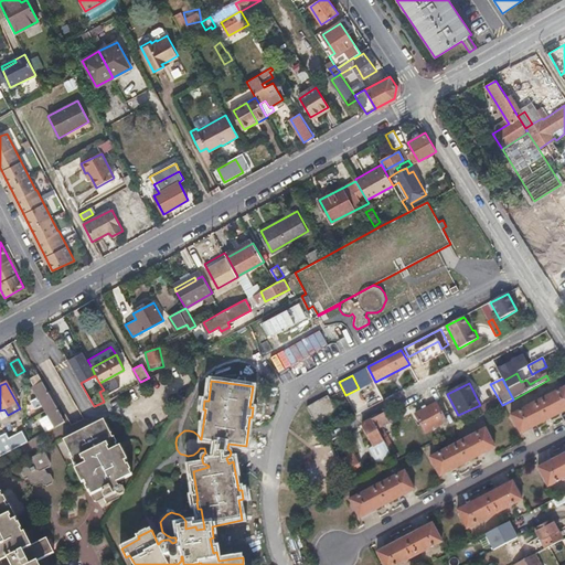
[(520,435),(564,411),(564,388),(511,416),(520,435)]
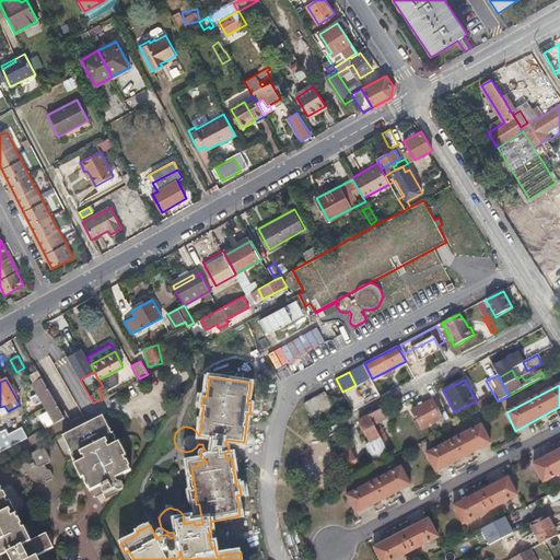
[(65,419),(46,386),(38,391),(44,400),(41,403),(46,412),(39,417),(43,423),(49,420),(53,424),(65,419)]
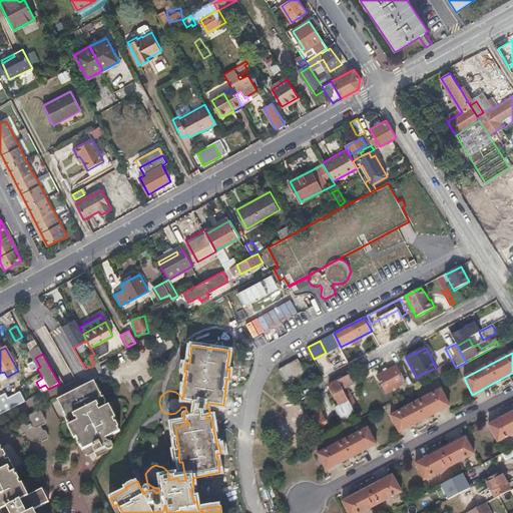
[(279,370),(290,390),(310,380),(299,360),(279,370)]
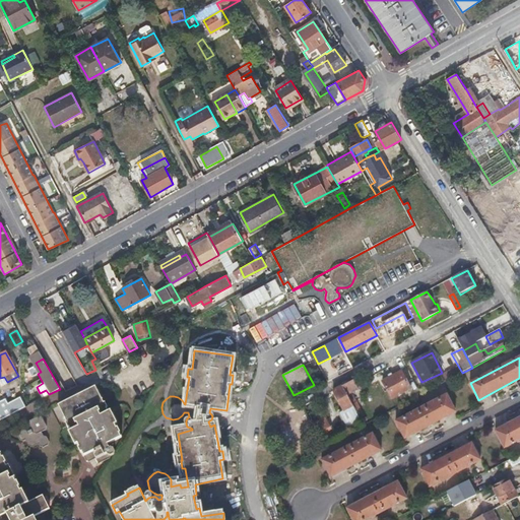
[(410,388),(401,372),(383,382),(392,398),(410,388)]
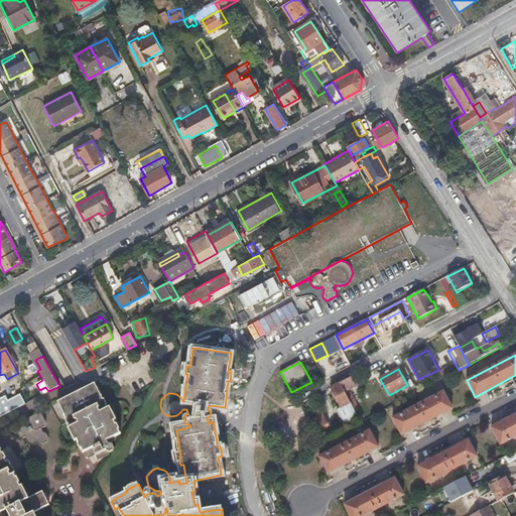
[(362,380),(358,373),(340,383),(351,403),(355,411),(359,408),(351,392),(350,393),(349,390),(356,387),(355,384),(362,380)]
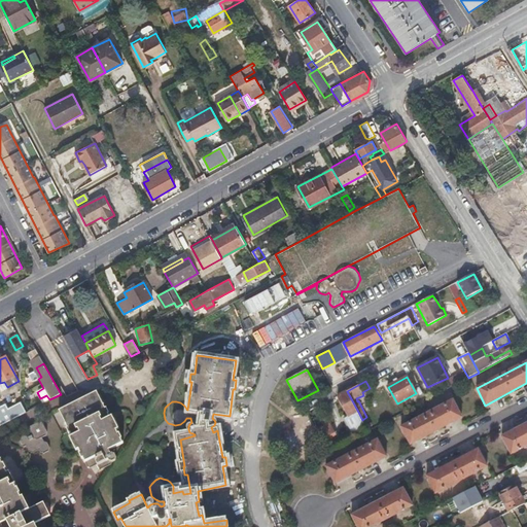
[(99,405),(102,403),(103,403),(96,390),(92,392),(99,405)]
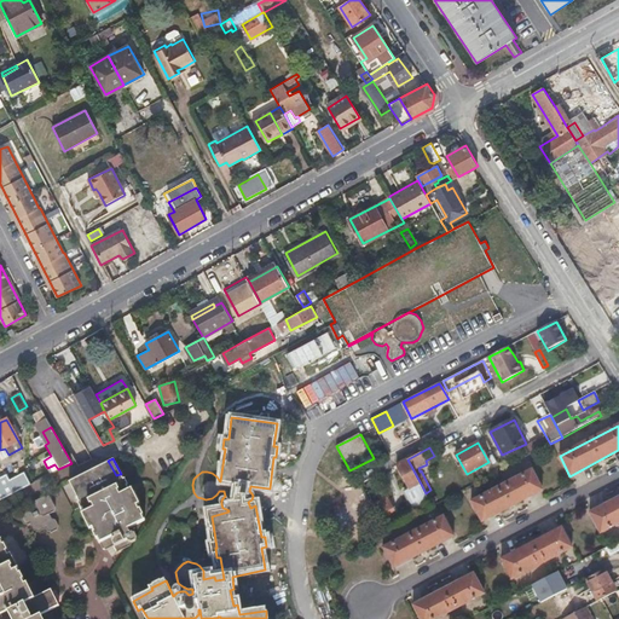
[(408,460),(397,466),(410,490),(421,484),(408,460)]
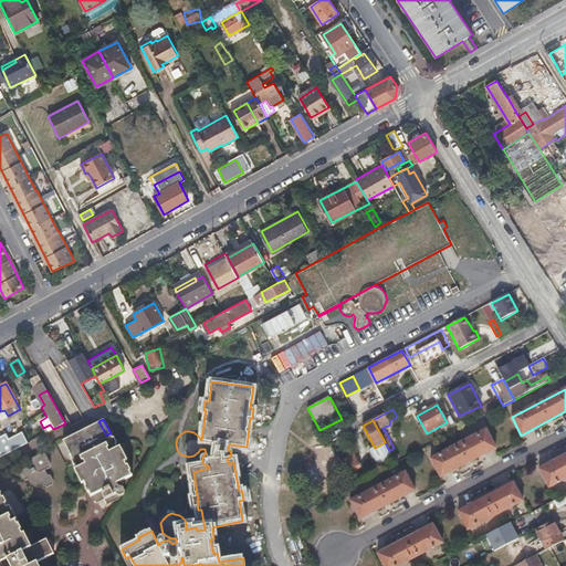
[(119,495),(124,494),(126,491),(121,480),(130,474),(128,472),(130,470),(127,463),(125,464),(124,461),(116,447),(115,443),(116,442),(113,436),(111,437),(109,433),(106,435),(98,421),(66,438),(73,451),(70,453),(72,457),(70,458),(73,465),(75,464),(77,468),(84,481),(86,484),(84,486),(86,491),(88,490),(92,495),(93,495),(97,503),(104,500),(107,504),(119,498),(119,495)]
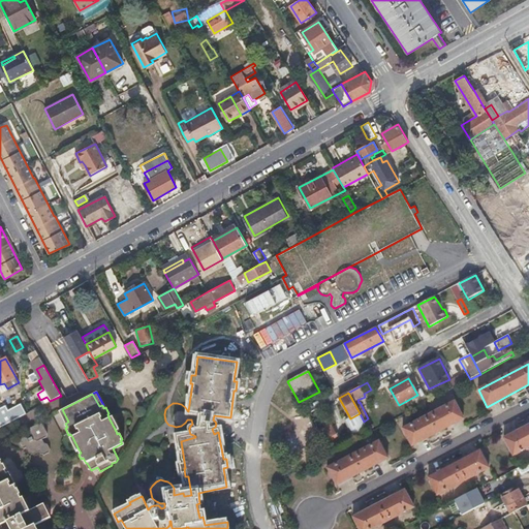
[(411,446),(463,419),(455,402),(403,429),(411,446)]
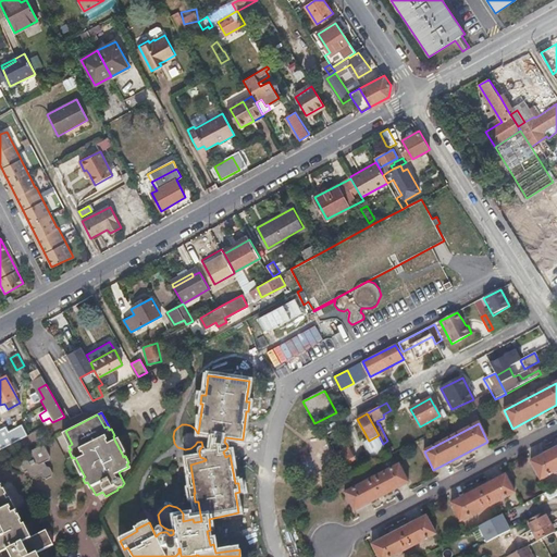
[(0,429),(0,449),(27,436),(23,429),(10,435),(5,426),(0,429)]
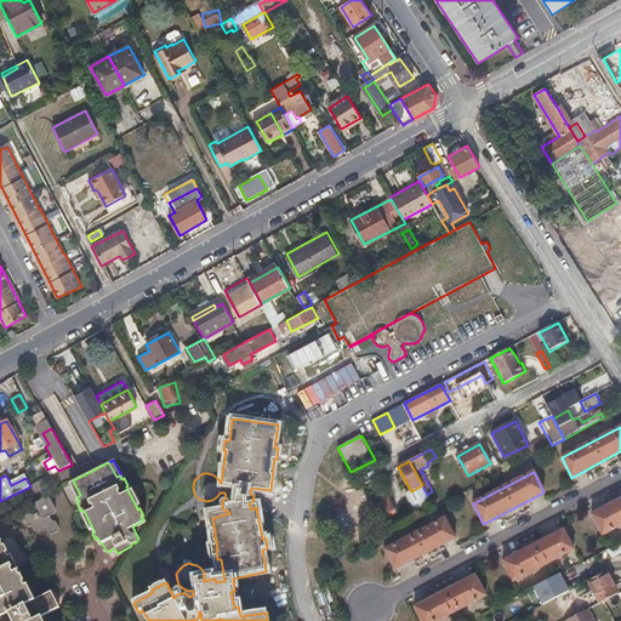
[(77,497),(80,495),(73,480),(69,483),(77,497)]
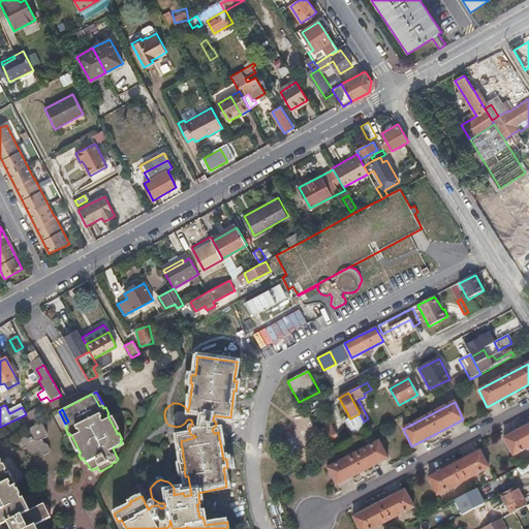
[(109,417),(116,431),(119,430),(112,416),(109,417)]
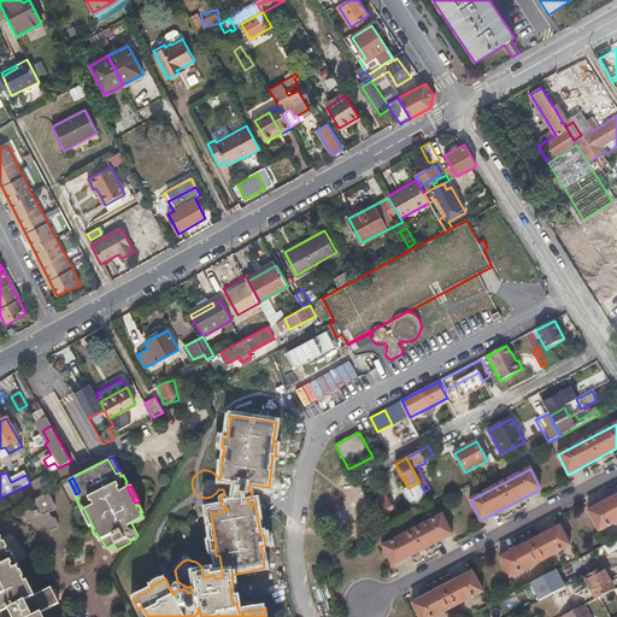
[(51,494),(46,492),(36,498),(35,503),(37,507),(33,511),(31,509),(29,509),(23,511),(22,515),(24,521),(29,522),(33,519),(36,526),(41,527),(45,524),(48,529),(53,530),(58,528),(60,523),(57,518),(54,516),(51,511),(54,509),(56,504),(51,494)]
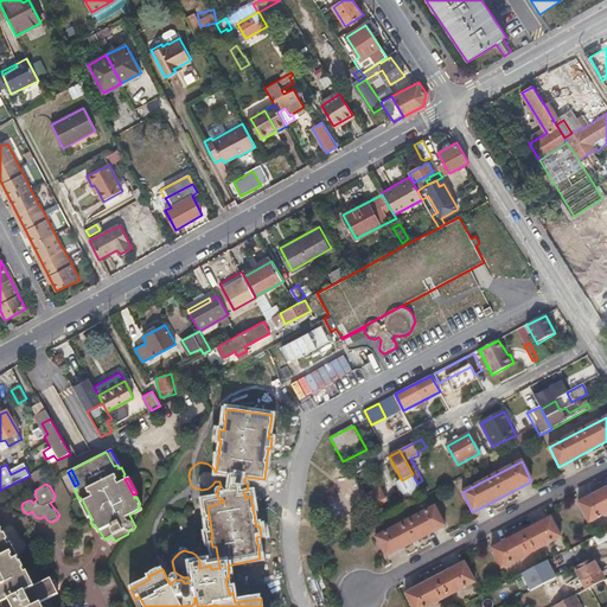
[(588,523),(606,512),(606,487),(577,504),(588,523)]
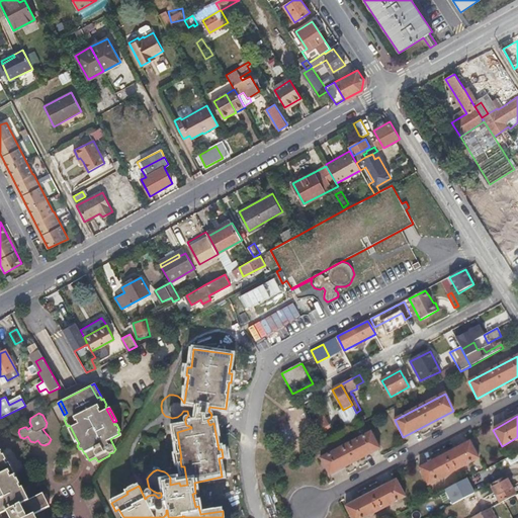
[(321,420),(312,425),(316,434),(325,429),(321,420)]
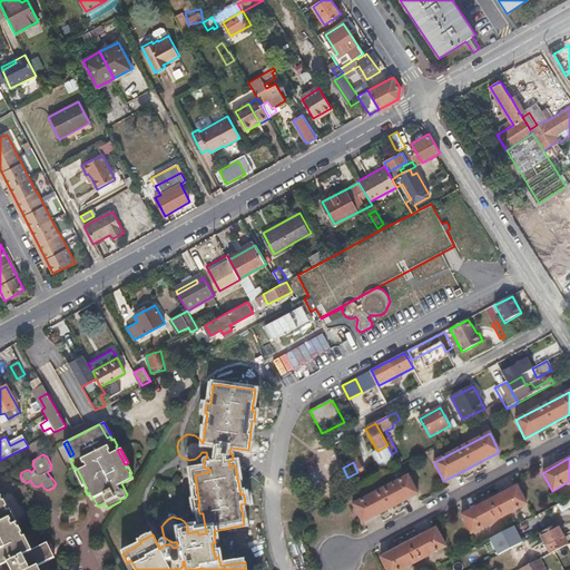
[(82,487),(85,484),(78,471),(75,472),(82,487)]
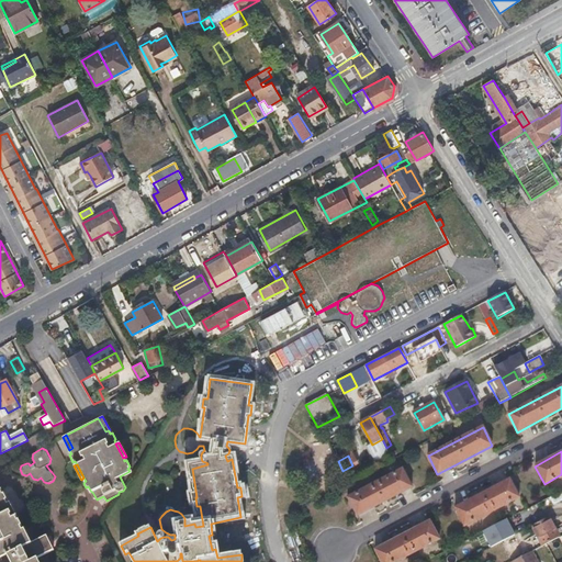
[(357,516),(412,487),(402,470),(348,497),(357,516)]
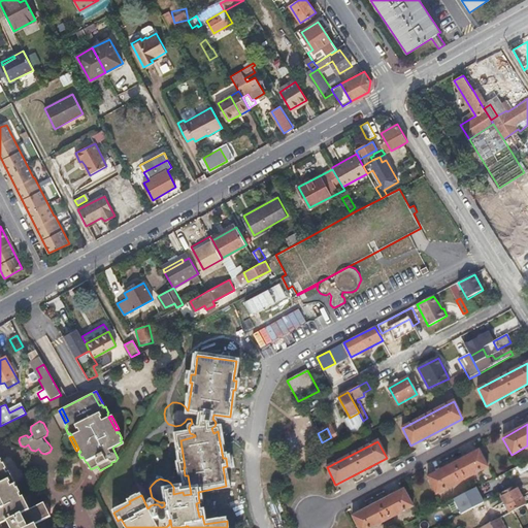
[(487,467),(479,451),(428,477),(436,494),(487,467)]
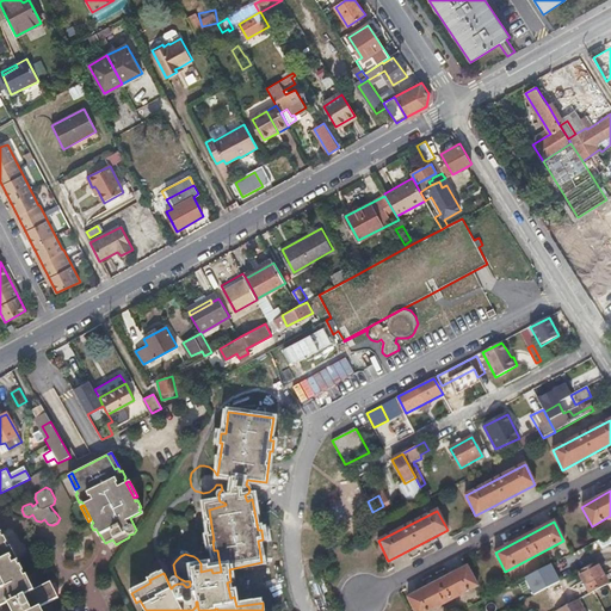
[(38,610),(37,609),(41,606),(57,598),(50,582),(35,591),(31,592),(24,580),(23,575),(24,574),(22,568),(19,569),(17,566),(8,549),(6,545),(10,544),(6,537),(4,538),(0,534),(0,610),(38,610)]
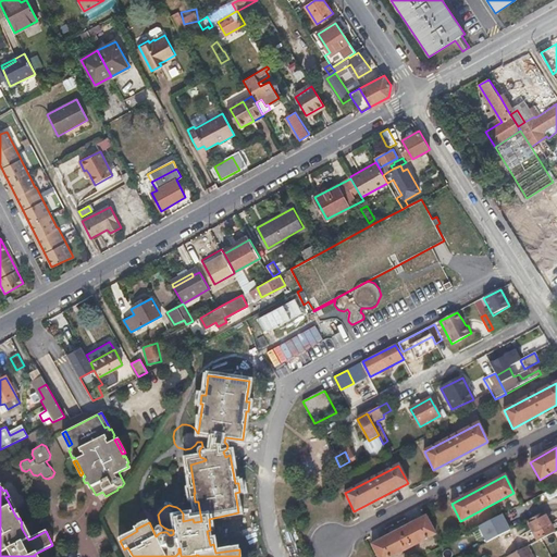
[(556,486),(537,497),(541,502),(556,493),(556,486)]
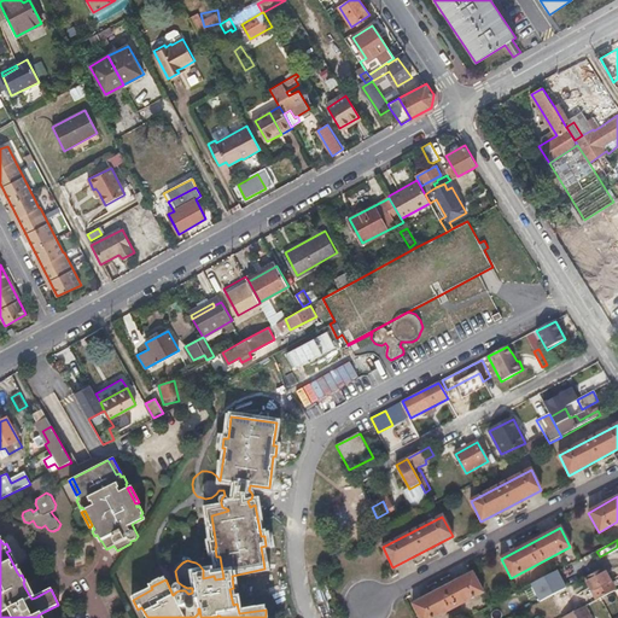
[(13,554),(9,555),(17,572),(21,570),(13,554)]
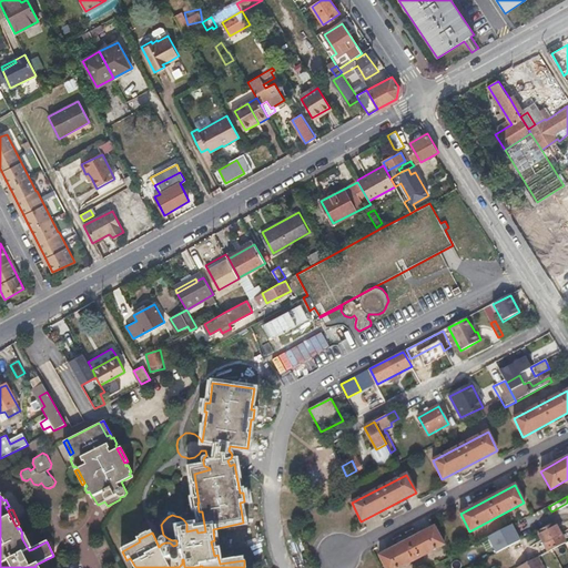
[(547,553),(551,550),(566,543),(555,523),(536,533),(547,553)]
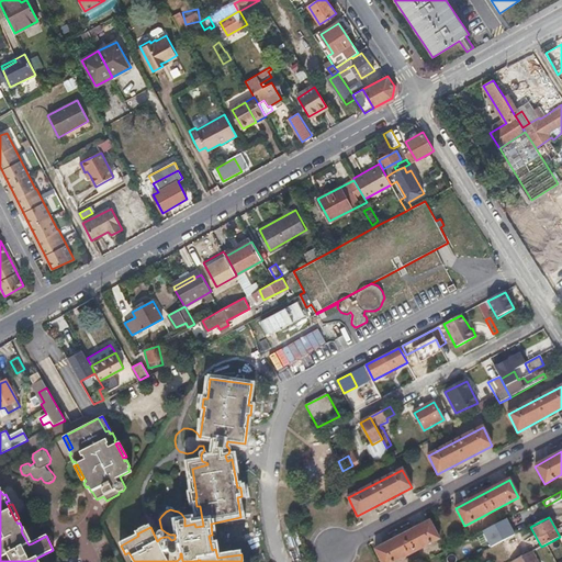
[(483,532),(492,549),(518,537),(509,520),(483,532)]
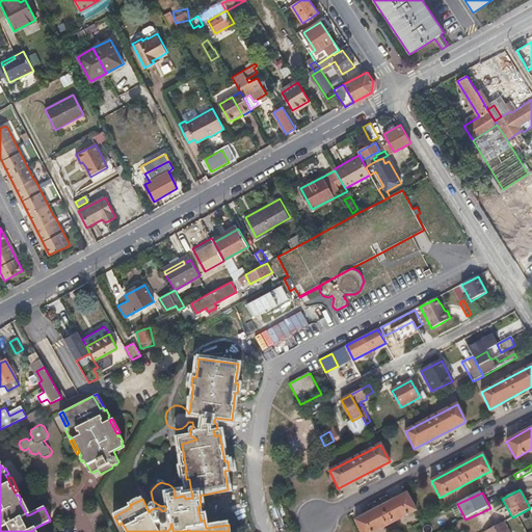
[(373,531),(416,510),(406,494),(355,521),(361,531),(373,531)]
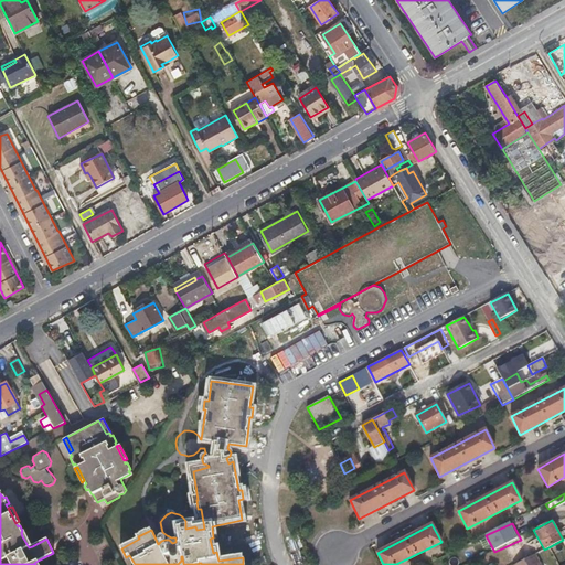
[(25,534),(22,536),(29,547),(32,546),(25,534)]
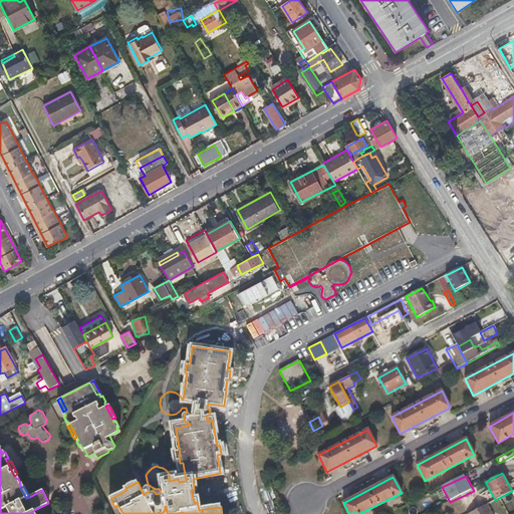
[(489,513),(485,505),(467,513),(489,513)]
